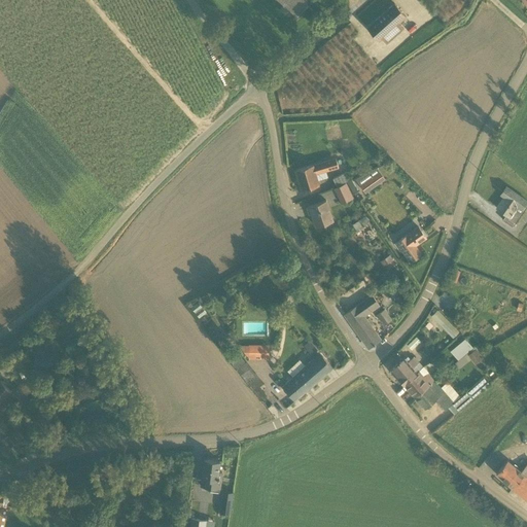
[(275,0),(282,6),(283,6),(279,11),(285,15),(288,11),(296,19),(312,0),(275,0)]
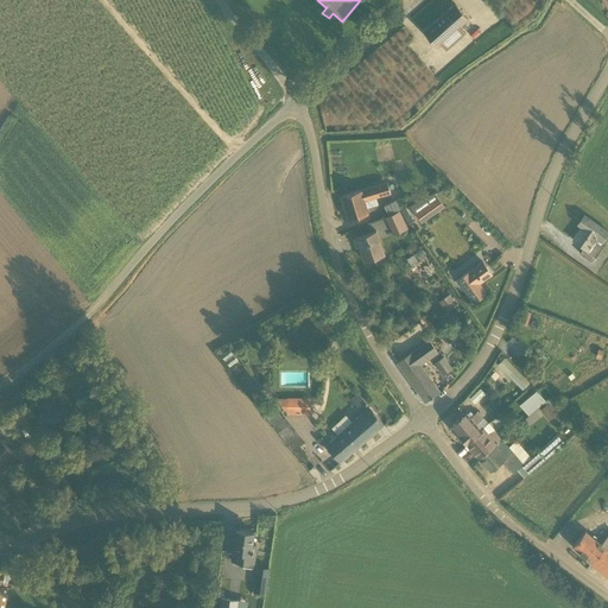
[(468,20),(454,5),(423,32),(437,48),(439,45),(445,52),(466,35),(460,27),(468,20)]
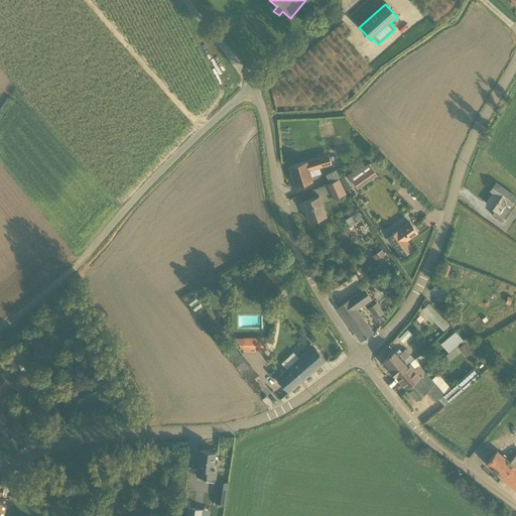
[(288,168),(294,187),(312,182),(311,177),(320,175),(318,169),(331,165),(328,156),(288,168)]
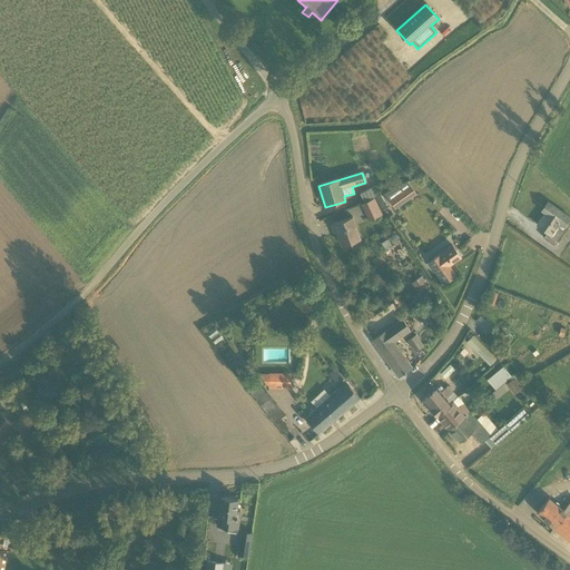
[(384,195),(394,210),(415,195),(406,182),(384,195)]
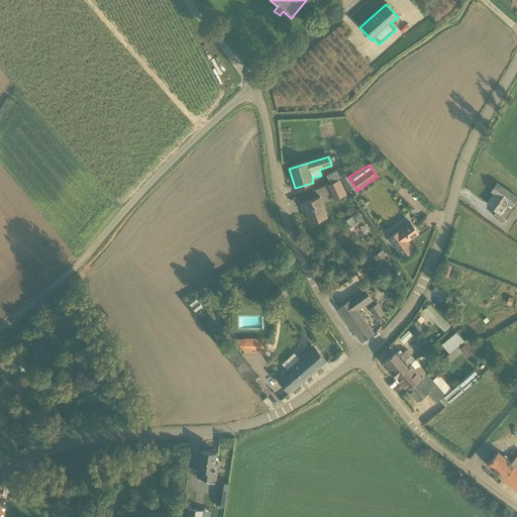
[(326,177),(329,184),(339,180),(343,177),(339,170),(326,177)]
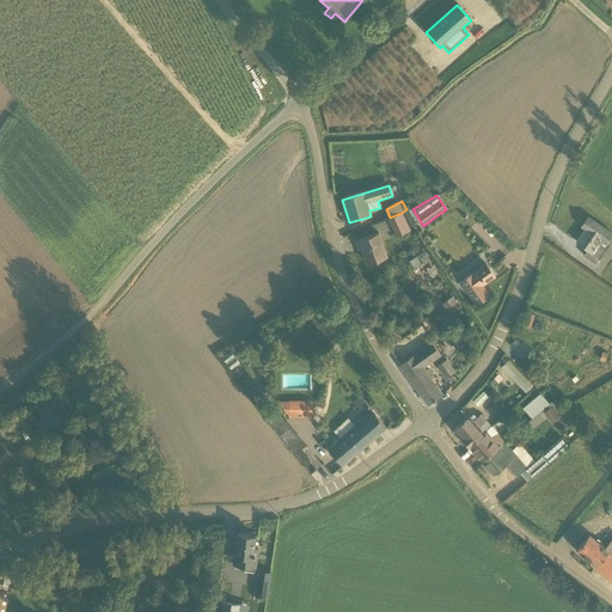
[(415,224),(407,209),(402,213),(411,227),(415,224)]
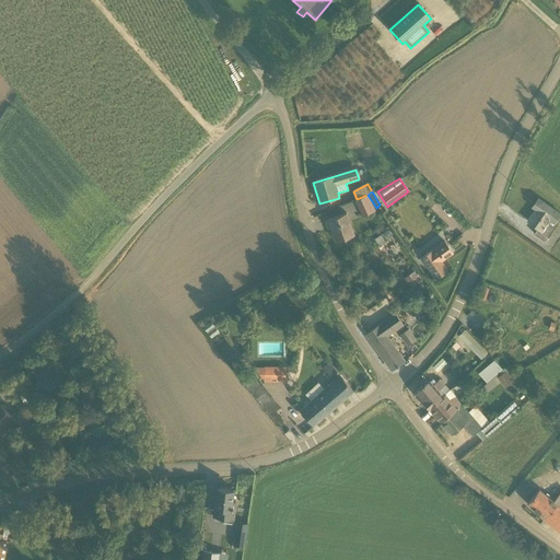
[(364,218),(375,212),(368,196),(354,201),(362,218),(364,218)]
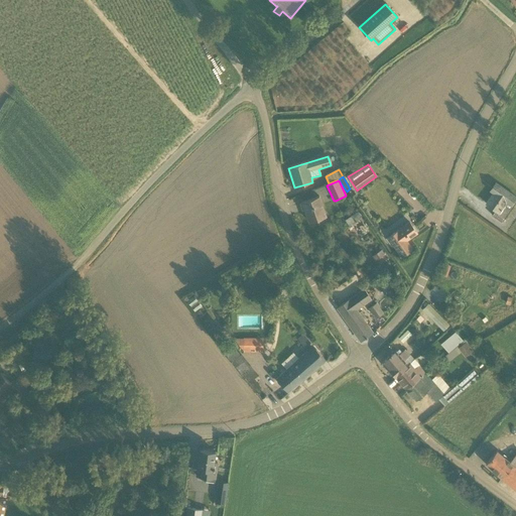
[(515,199),(496,184),(490,191),(494,195),(492,198),(491,197),(486,205),(495,211),(492,216),(502,223),(515,202),(515,199)]
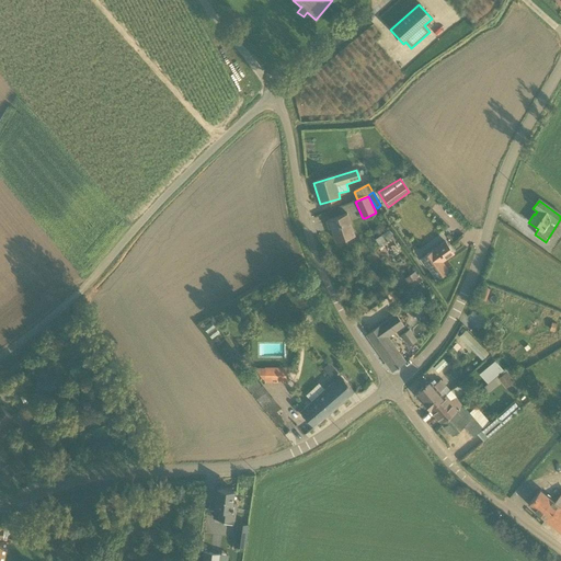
[(347,215),(327,221),(329,230),(331,229),(336,242),(355,236),(347,215)]
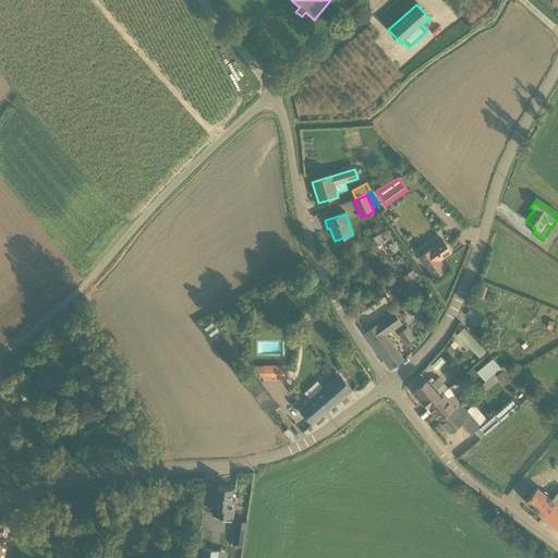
[(389,237),(386,230),(380,234),(384,240),(389,237)]
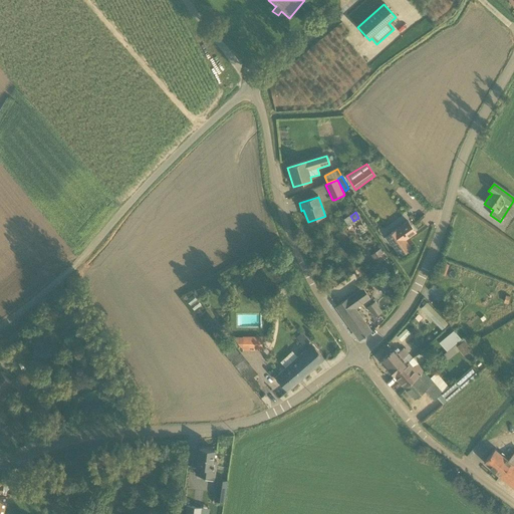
[(349,217),(343,220),(346,226),(352,222),(349,217)]
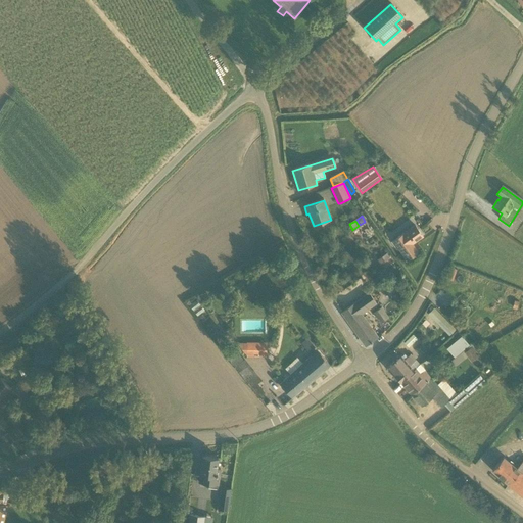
[(393,241),(407,260),(417,252),(412,244),(422,236),(414,225),(393,241)]
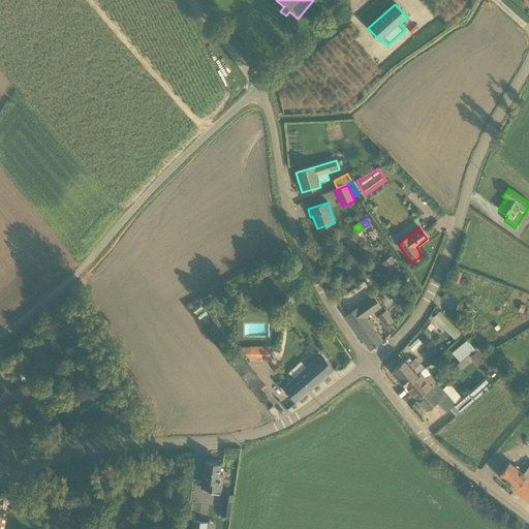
[(394,261),(391,257),(380,265),(383,269),(394,261)]
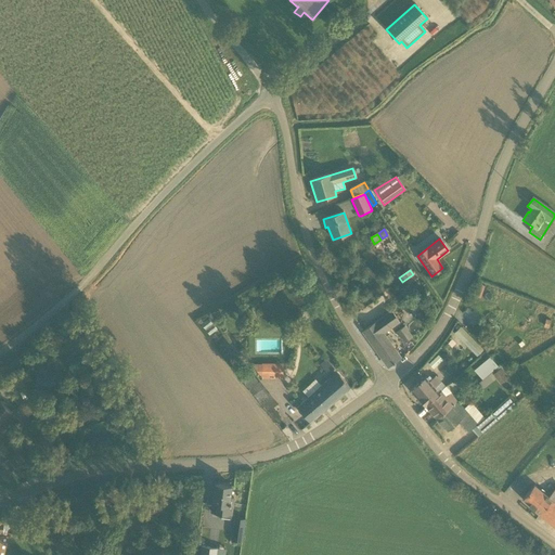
[(399,323),(390,312),(362,332),(387,368),(398,360),(400,359),(391,347),(395,345),(388,335),(386,336),(384,334),(399,323)]
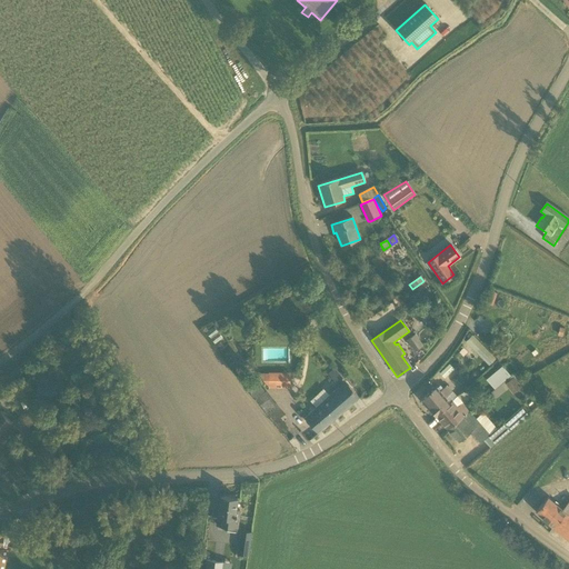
[(495,359),(471,336),(465,342),(488,366),(495,359)]
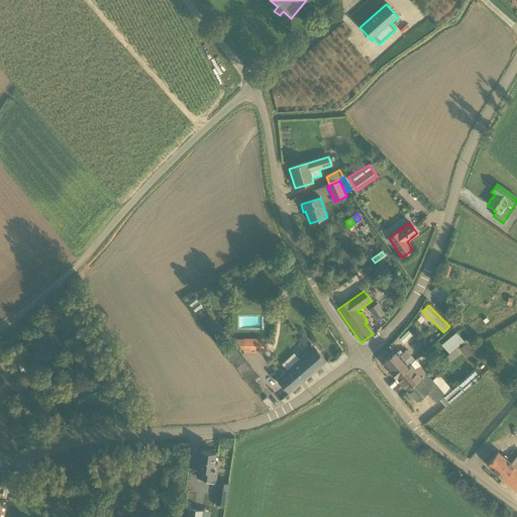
[(375,306),(369,310),(376,321),(383,316),(375,306)]
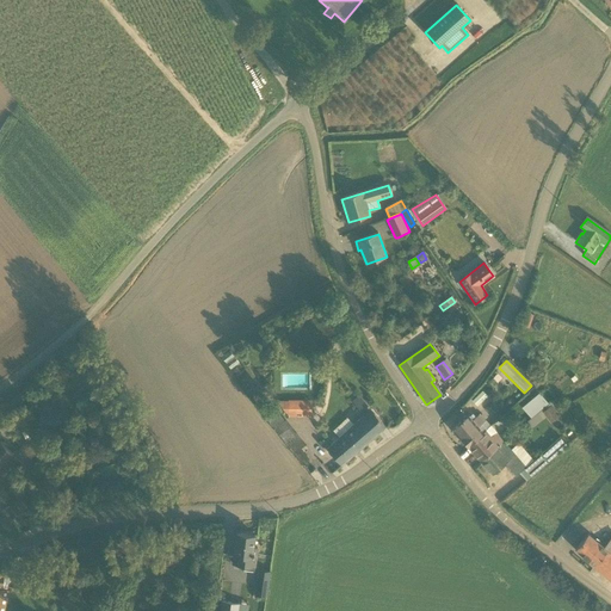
[(530,368),(525,371),(535,382),(539,377),(530,368)]
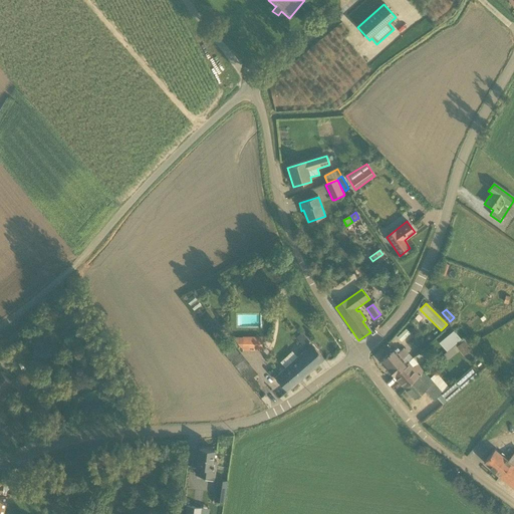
[(463,335),(460,329),(455,332),(453,331),(438,343),(446,352),(462,340),(459,337),(463,335)]
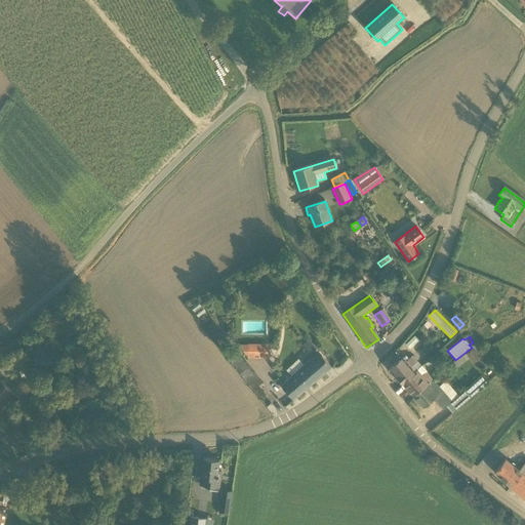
[(331,367),(309,340),(301,346),(312,357),(303,365),(297,359),(286,370),(291,376),(280,386),(292,401),(331,367)]
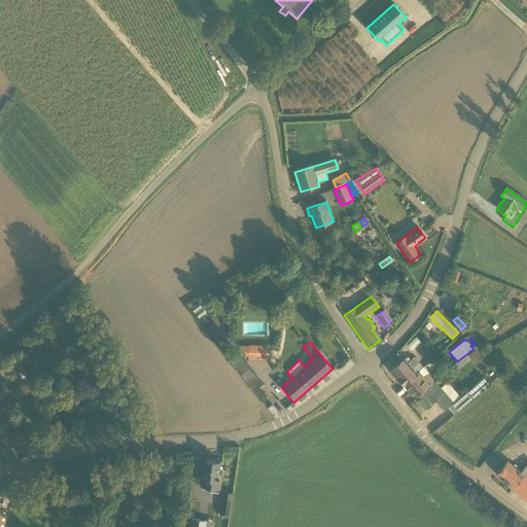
[(456,362),(452,366),(456,372),(470,360),(475,365),(483,359),(483,358),(487,355),(479,344),(473,348),(475,348),(456,362)]
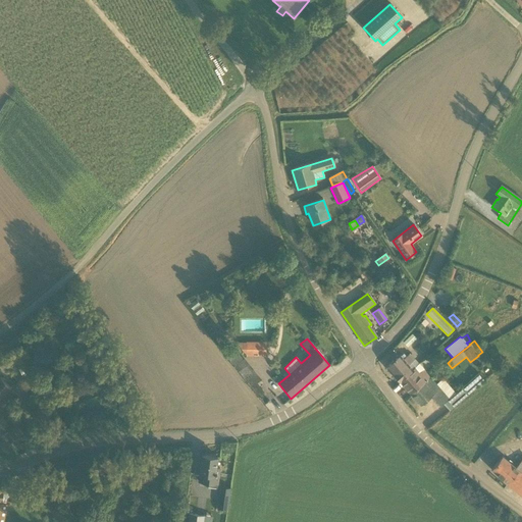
[(246,357),(266,357),(266,343),(246,343),(246,344),(236,344),(246,357)]
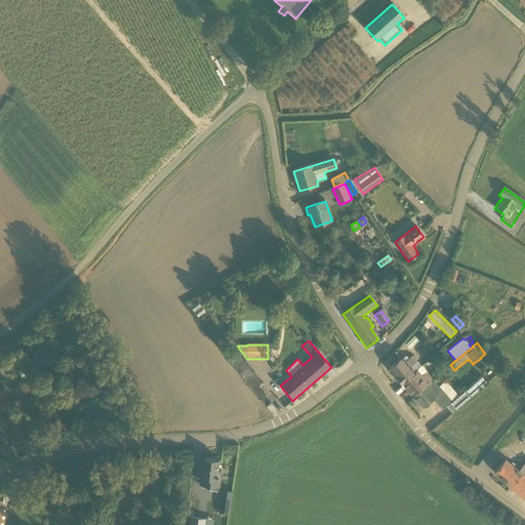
[(239,355),(238,355),(230,362),(259,400),(265,396),(255,385),(260,380),(245,361),(244,362),(239,355)]
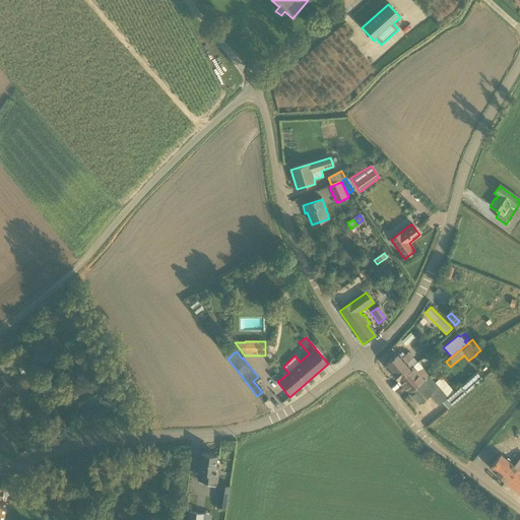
[(398,380),(417,363),(413,358),(412,359),(407,352),(402,358),(398,353),(386,364),(386,367),(398,380)]
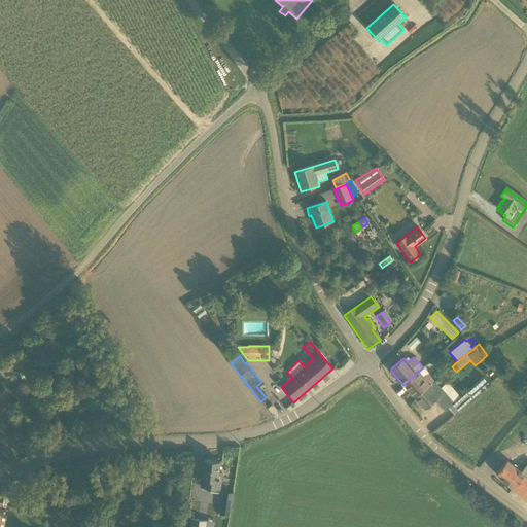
[(403,385),(414,397),(434,381),(428,374),(423,367),(403,385)]
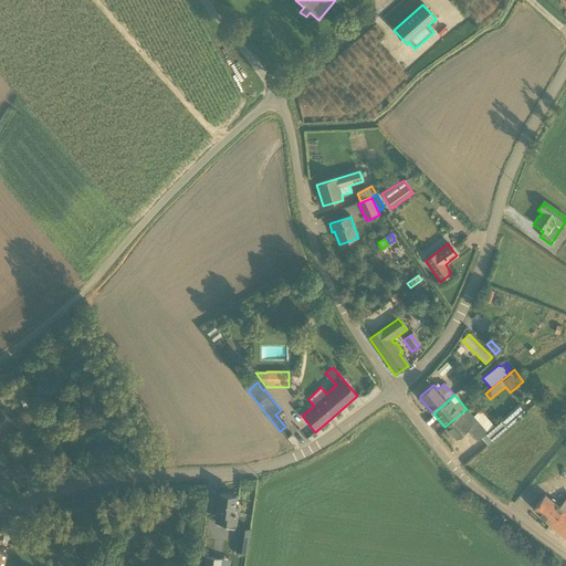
[(490,443),(524,412),(519,405),(500,421),(494,427),(480,411),(473,417),(467,409),(444,427),(456,440),(468,430),(477,441),(484,436),(490,443)]
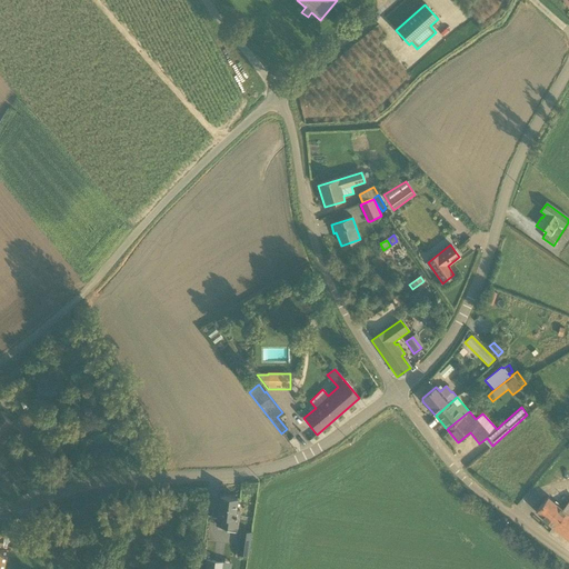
[(0,436),(11,425),(0,412),(0,436)]
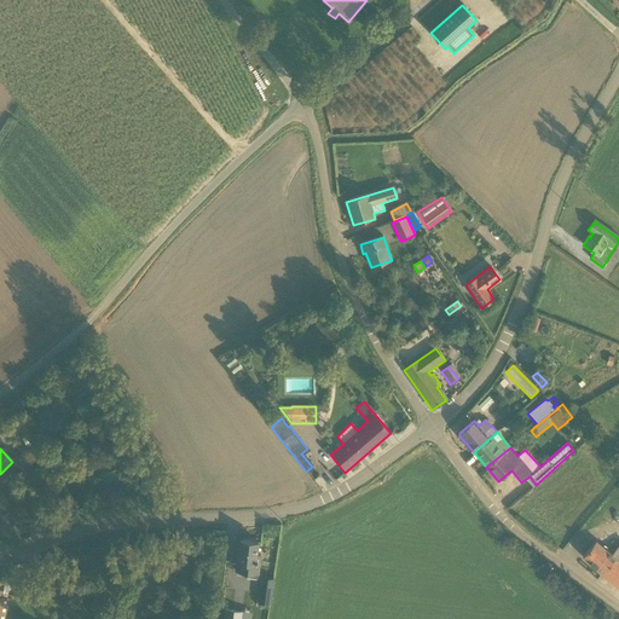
[(125,470),(104,476),(106,485),(127,478),(125,470)]
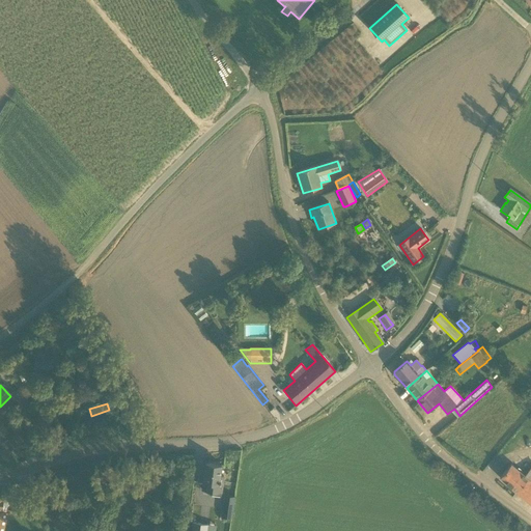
[(211,497),(219,498),(220,494),(221,494),(223,477),(219,476),(221,466),(205,464),(202,492),(208,492),(207,495),(211,496),(211,497)]
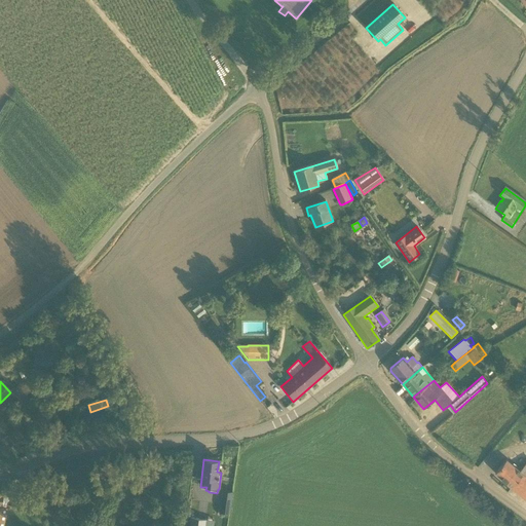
[(506,459),(494,474),(525,498),(525,461),(519,471),(506,459)]
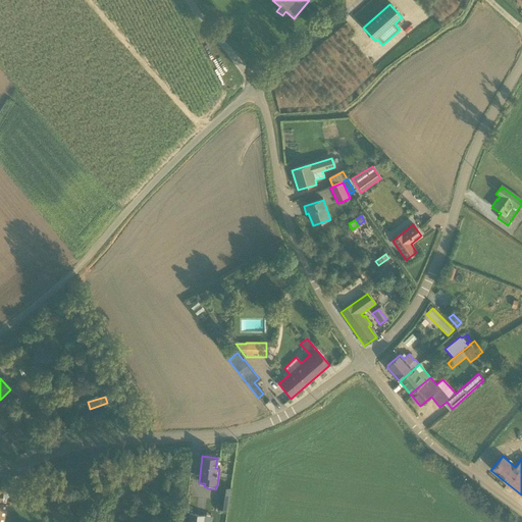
[(0,521),(3,521),(7,505),(6,504),(8,490),(4,489),(0,483),(0,521)]
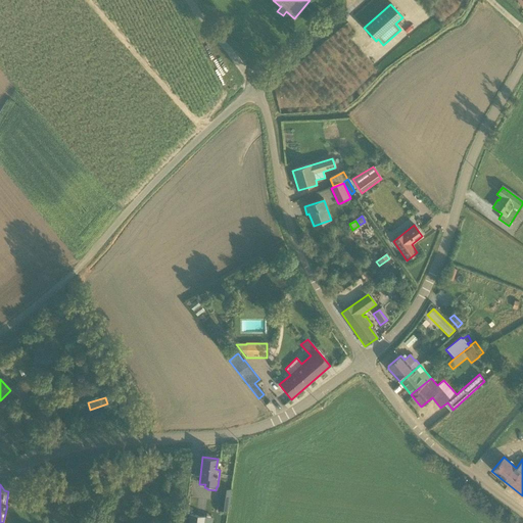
[(231,489),(221,488),(218,510),(228,511),(231,489)]
